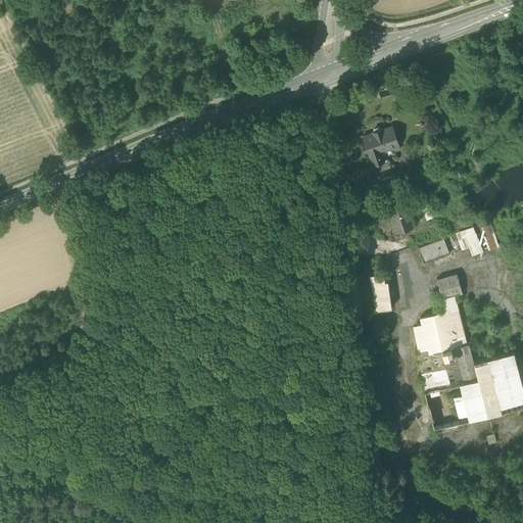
[(391,87),(378,91),(379,96),(392,93),(391,87)]
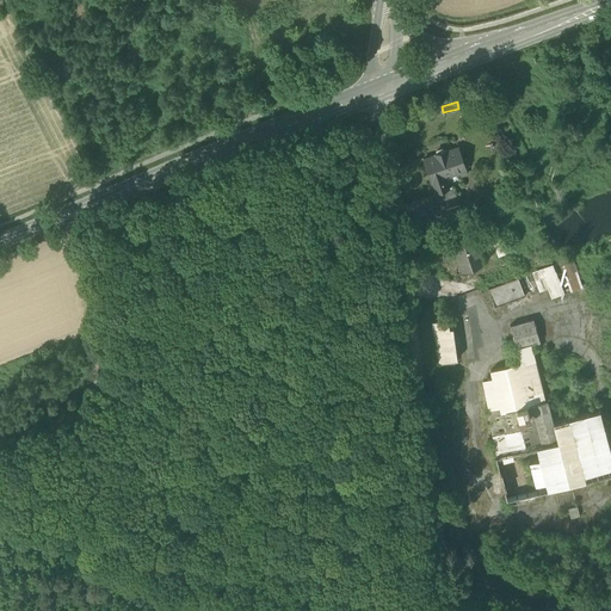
[(424,159),(434,192),(439,191),(445,189),(444,189),(442,181),(445,180),(444,178),(466,170),(457,147),(446,152),(446,150),(434,154),(434,155),(424,159)]
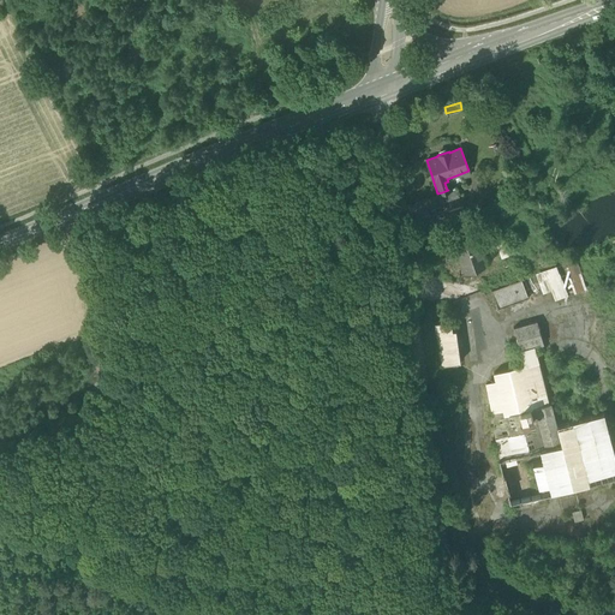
[(442,192),(445,201),(458,196),(455,187),(447,190),(448,190),(442,192)]
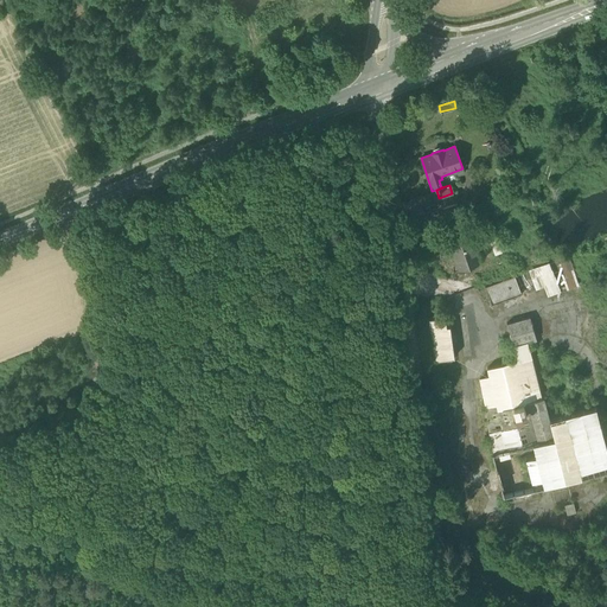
[(446,219),(448,225),(462,221),(460,213),(457,204),(442,209),(446,219)]
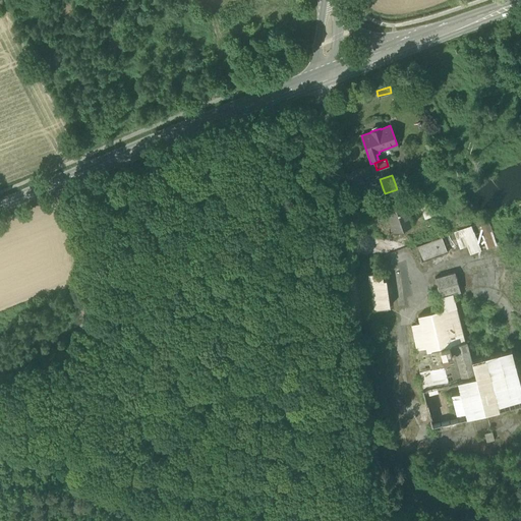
[(386,209),(394,232),(411,226),(403,203),(386,209)]
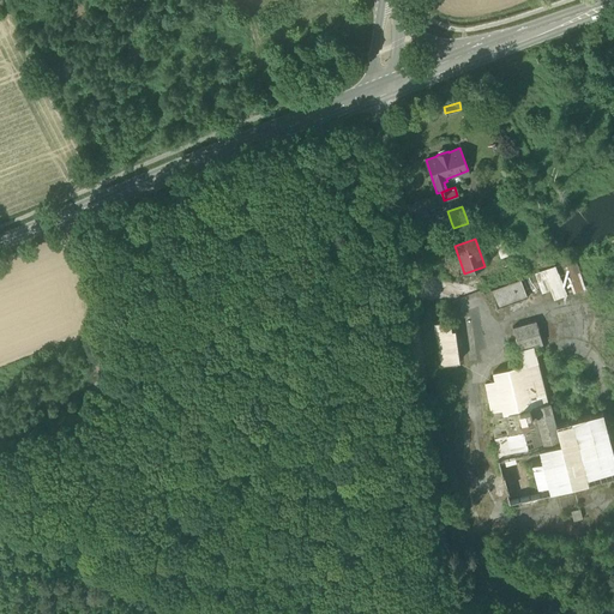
[(572,292),(587,287),(578,258),(545,268),(553,299),(572,293),(572,292)]
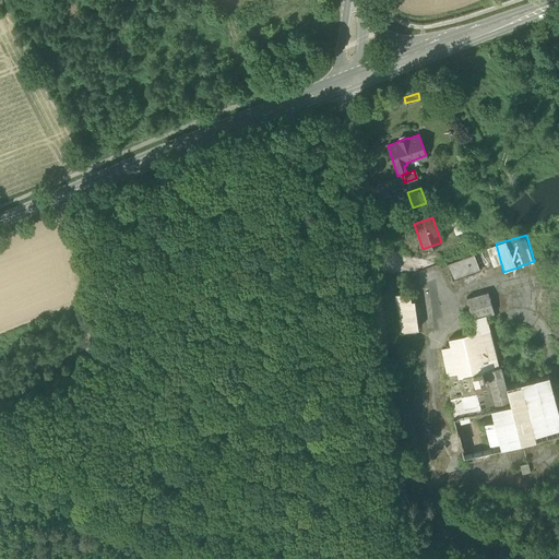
[(453,281),(480,271),(474,253),(447,264),(453,281)]
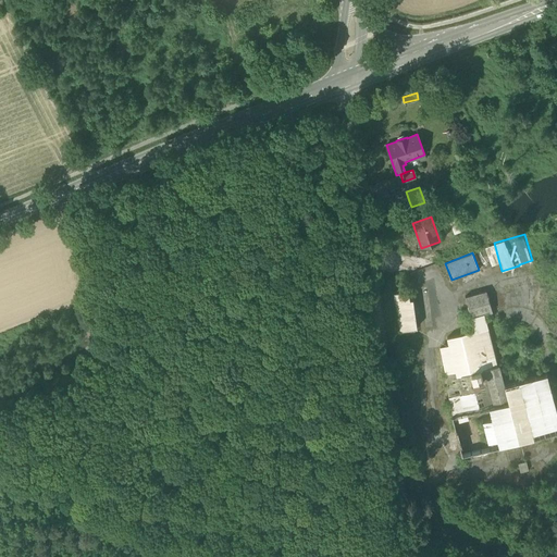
[(394,292),(399,330),(416,327),(411,297),(409,298),(408,289),(394,292)]
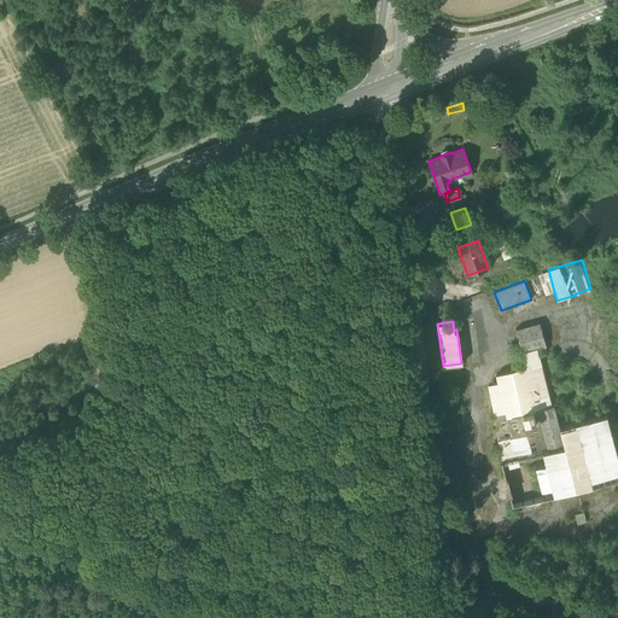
[(516,328),(523,353),(537,348),(546,345),(540,322),(516,328)]
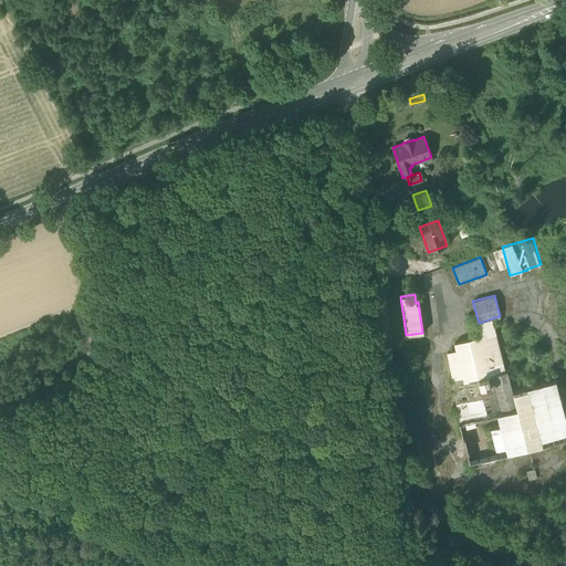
[(479,323),(482,335),(495,332),(492,318),(479,323)]
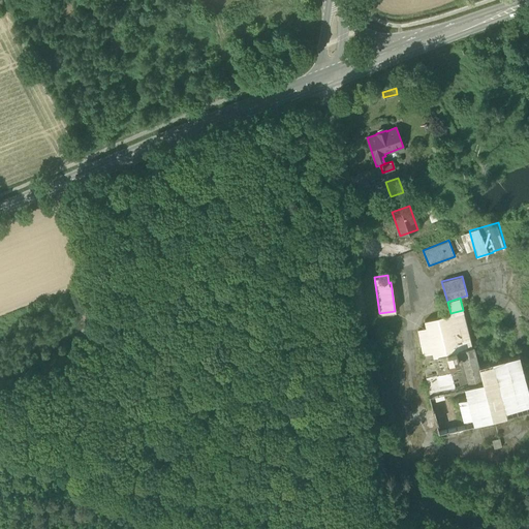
[(425,362),(428,395),(483,381),(478,363),(473,344),(472,344),(463,310),(450,313),(425,320),(427,328),(418,331),(424,362),(425,362)]
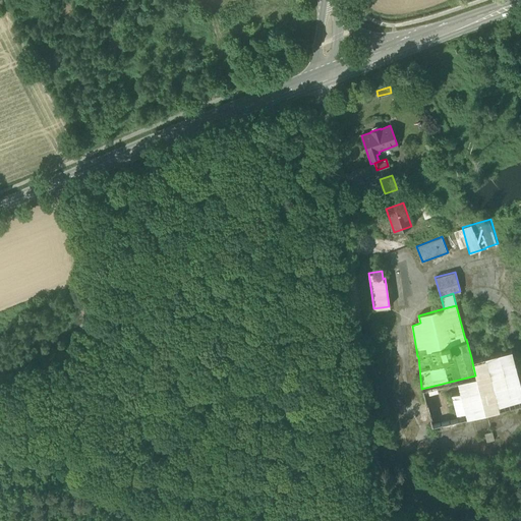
[(520,390),(510,347),(471,357),(475,375),(421,389),(431,425),(444,422),(520,402),(520,390)]
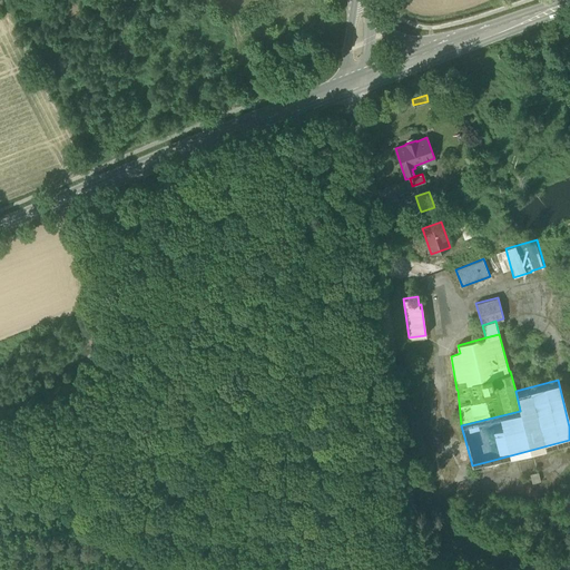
[(540,481),(539,474),(531,477),(532,483),(540,481)]
